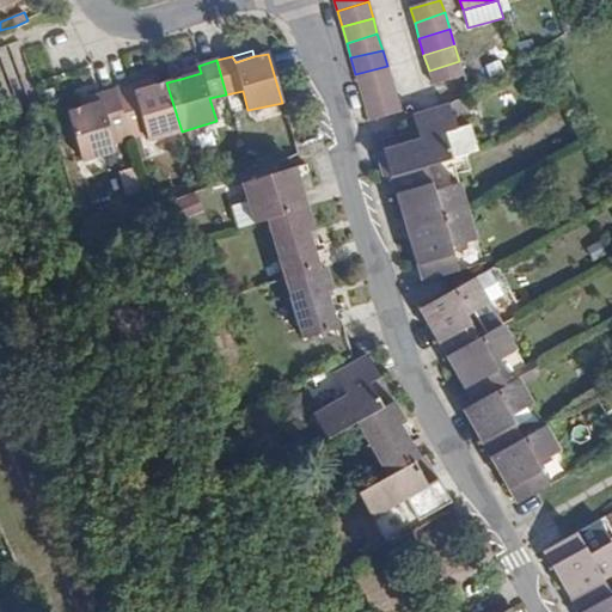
[(433,84),(464,75),(459,61),(429,71),(433,84)]
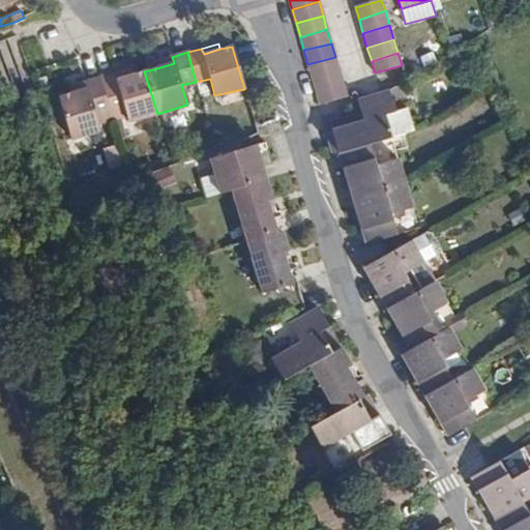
[(174,63),(172,57),(155,62),(156,68),(174,63)]
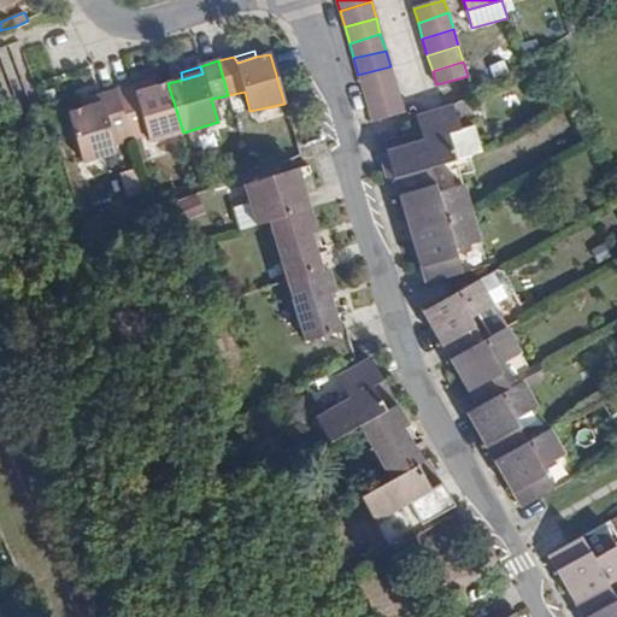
[(394,82),(391,66),(358,75),(363,92),(394,82)]
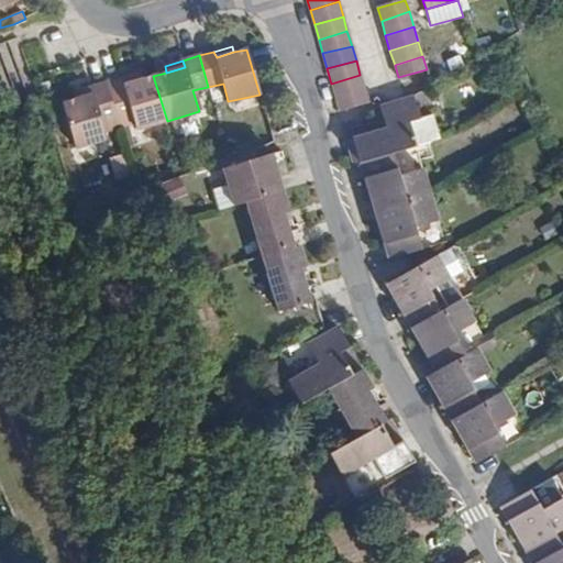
[(124,84),(141,79),(138,73),(122,78),(124,84)]
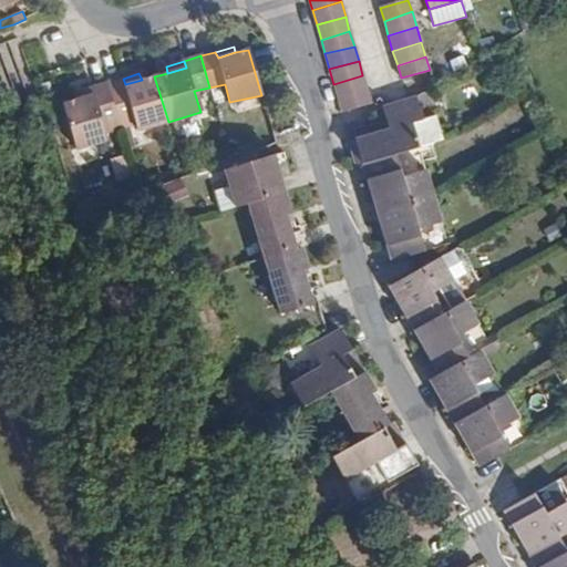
[(333,84),(339,99),(367,91),(362,75),(333,84)]
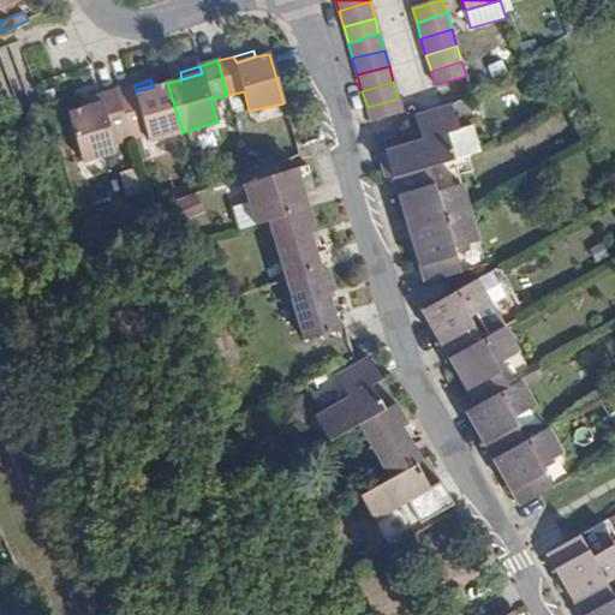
[(115,90),(131,138),(147,135),(150,142),(183,132),(167,83),(154,87),(136,91),(133,85),(115,90)]
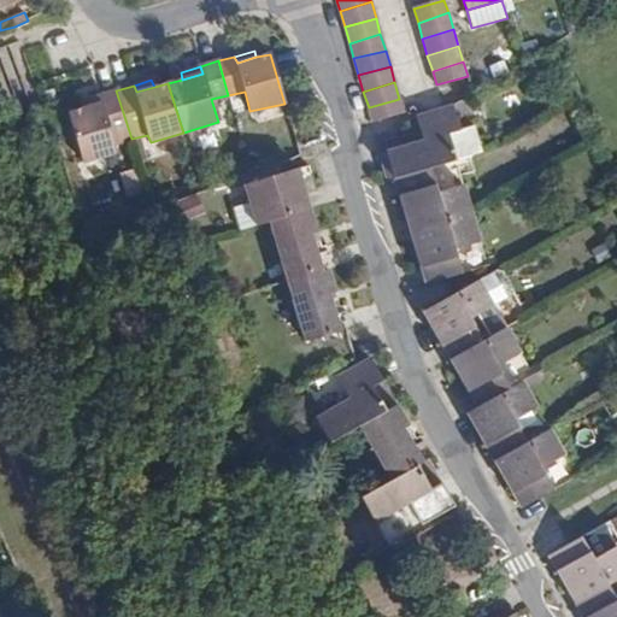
[(116,90),(100,95),(101,103),(81,109),(69,112),(71,122),(77,121),(90,159),(116,152),(113,144),(131,139),(116,90)]
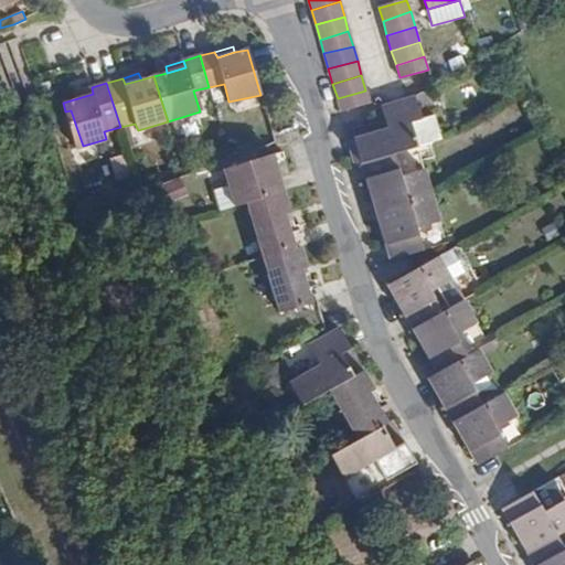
[(93,94),(92,87),(73,93),(74,99),(93,94)]
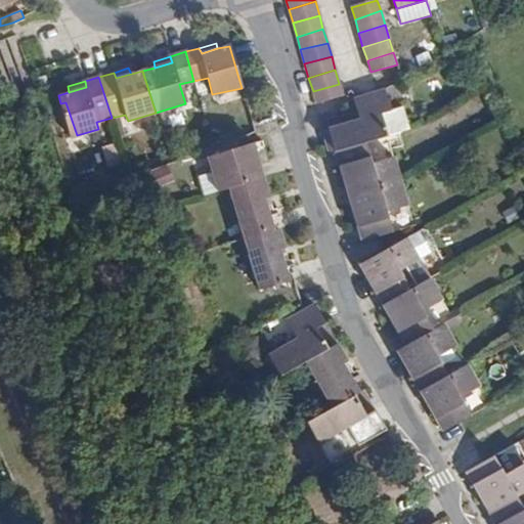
[(316,102),(343,95),(339,84),(313,91),(316,102)]
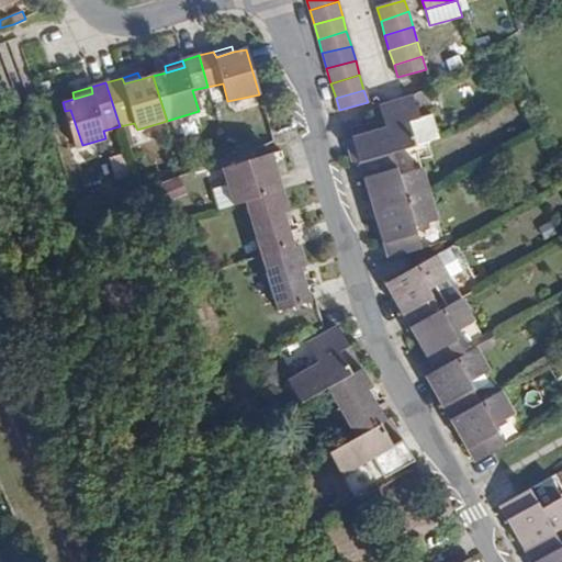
[(417,119),(411,97),(378,107),(385,127),(345,139),(352,165),(359,163),(415,146),(407,122),(417,119)]
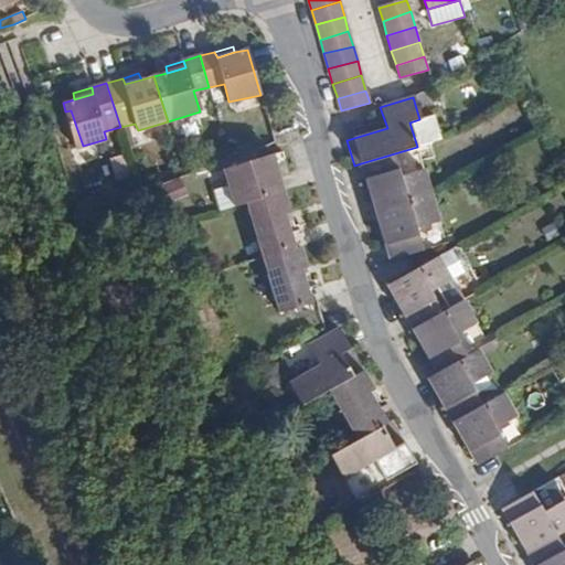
[(71,110),(65,112),(75,148),(83,146),(71,110)]
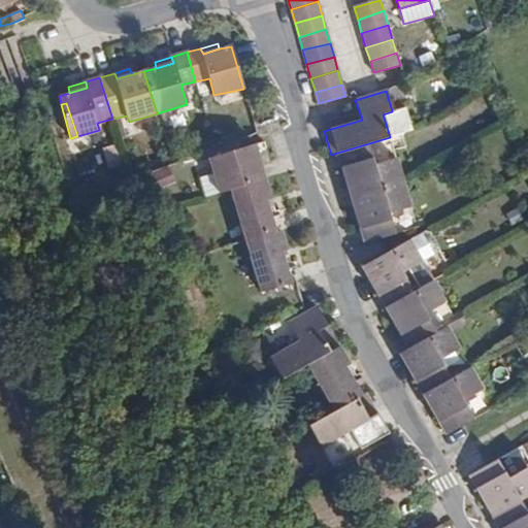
[(403,184),(390,137),(337,153),(351,198),(403,184)]
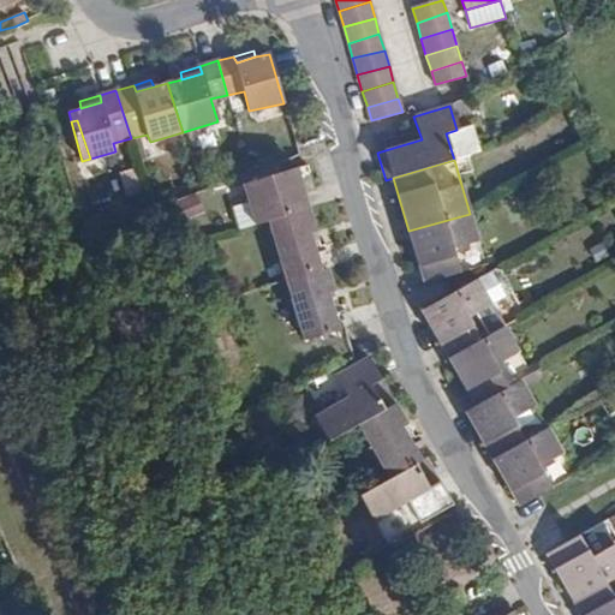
[(310,209),(297,168),(243,185),(249,202),(255,225),(268,221),(310,209)]
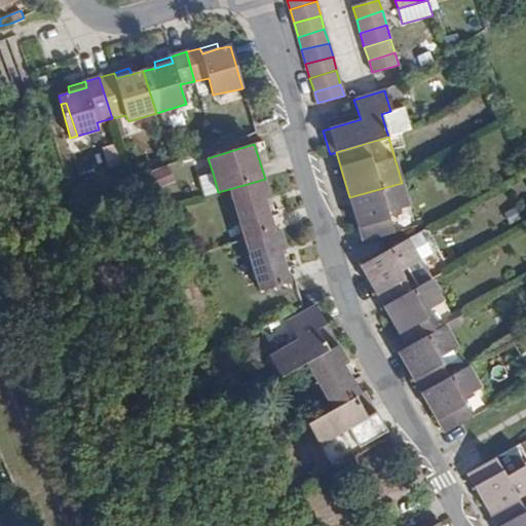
[(218,192),(213,173),(199,177),(204,196),(218,192)]
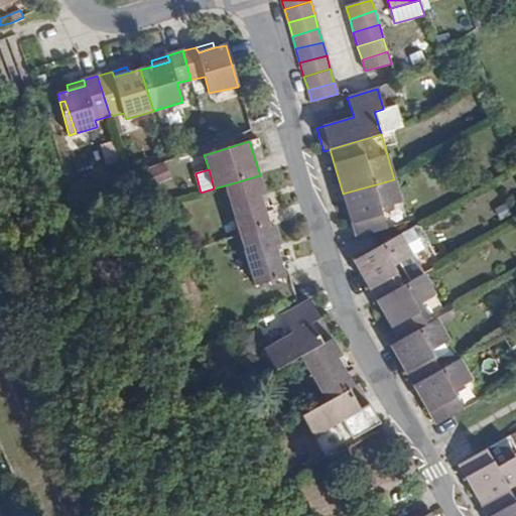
[(265,194),(260,175),(225,185),(235,219),(240,236),(270,228),(261,195),(265,194)]
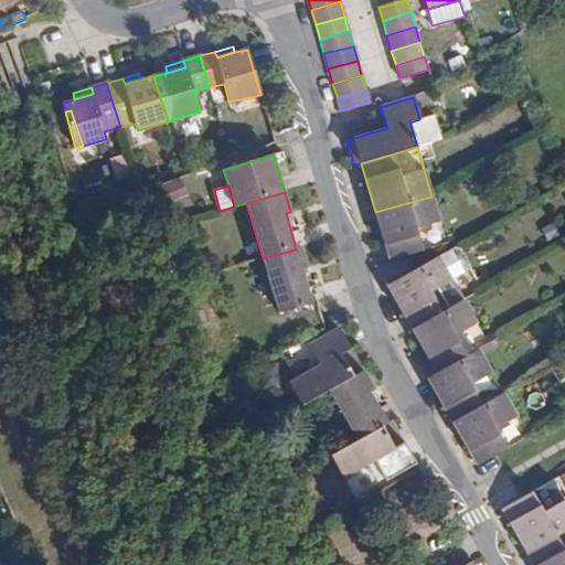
[(432,196),(375,212),(391,259),(445,245),(432,196)]
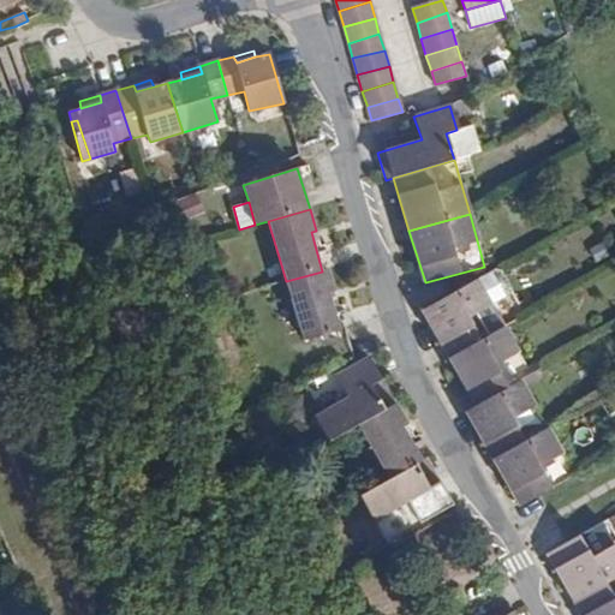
[(266,266),(270,286),(286,281),(280,261),(266,266)]
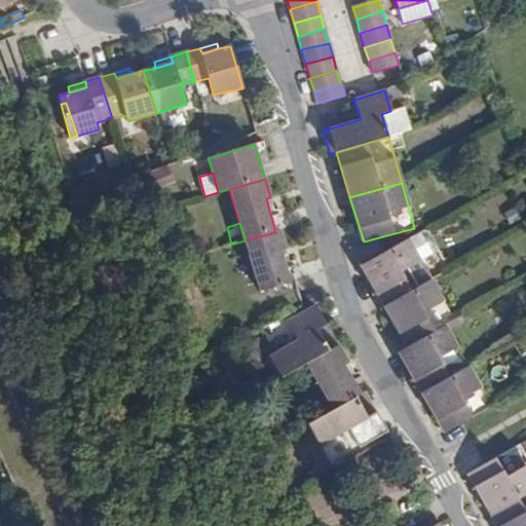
[(259,291),(291,282),(280,251),(286,249),(280,231),(275,232),(245,240),(259,291)]
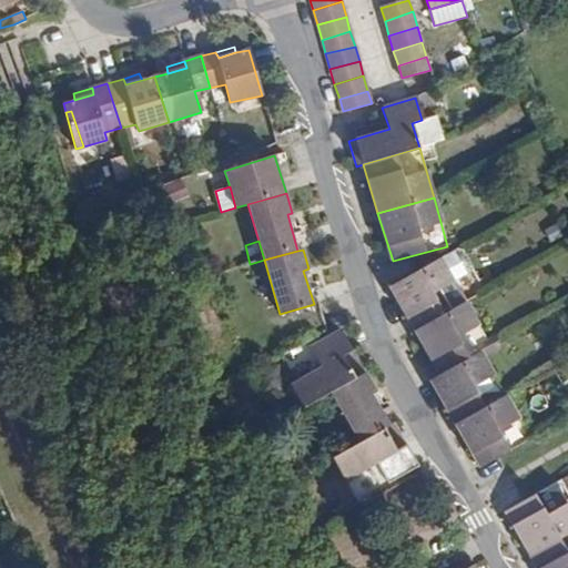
[(455,250),(439,259),(458,292),(479,281),(463,253),(455,250)]
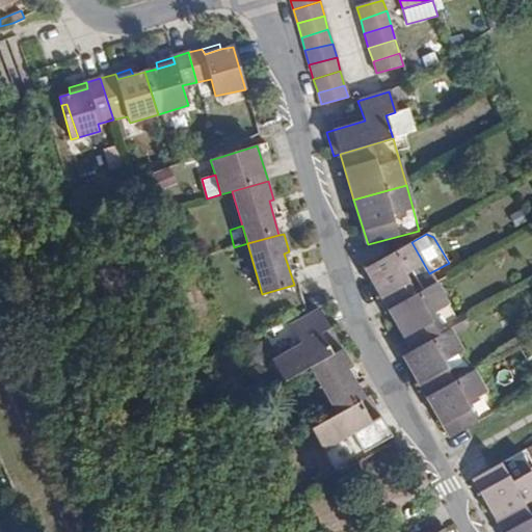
[(411,242),(365,269),(389,311),(435,283),(446,277),(444,273),(451,267),(449,263),(429,273),(411,242)]
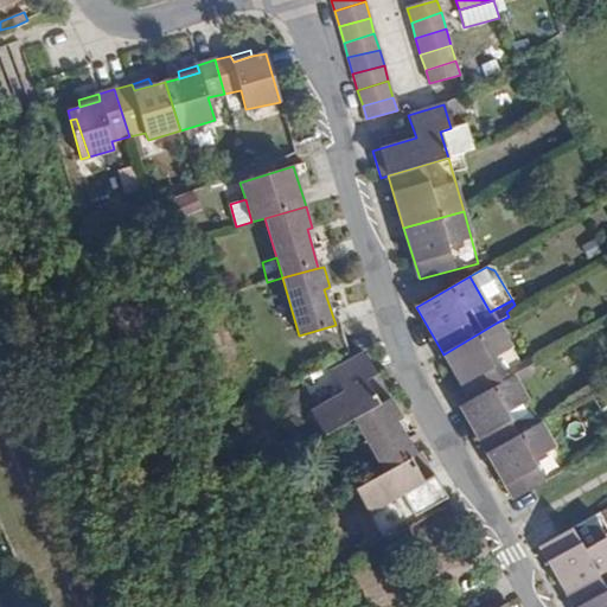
[(497,323),(443,355),(470,401),(513,376),(517,374),(524,369),(497,323)]
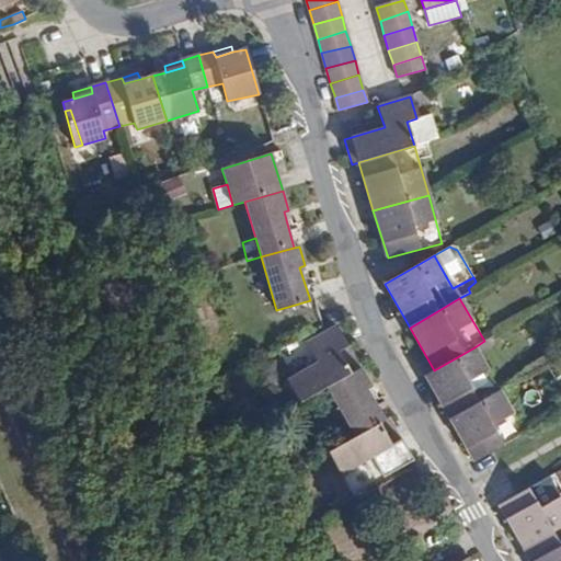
[(287,380),(300,403),(328,388),(362,369),(336,327),(306,343),(317,363),(287,380)]
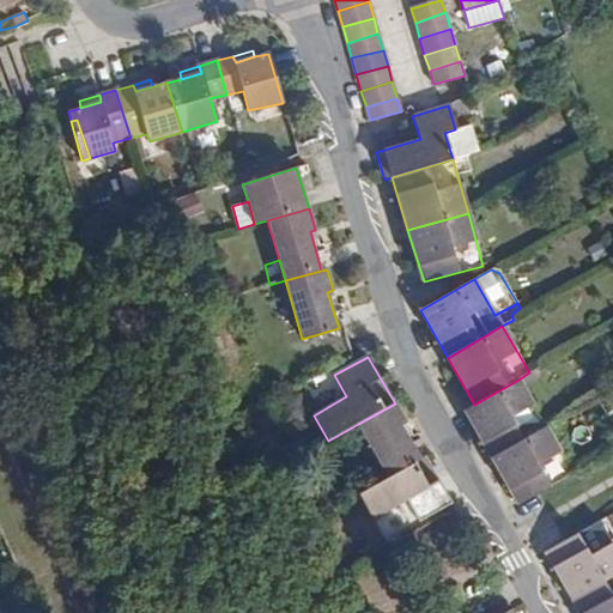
[(539,376),(535,370),(529,372),(522,377),(527,383),(539,376)]
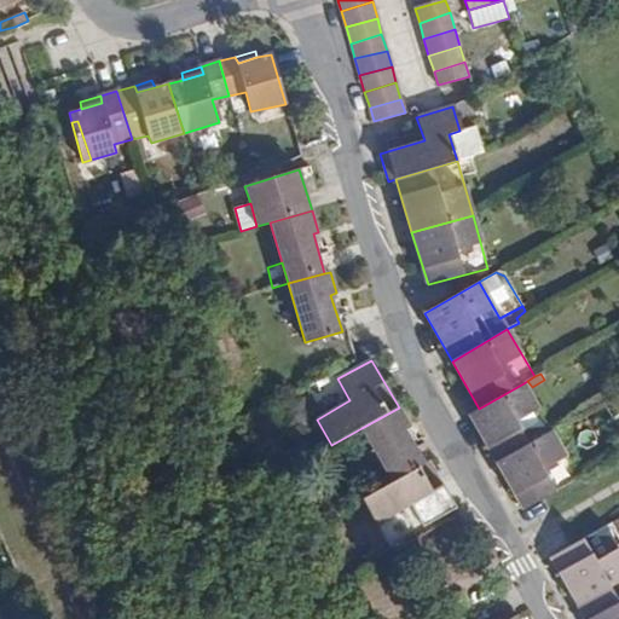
[(496,462),(550,432),(524,383),(479,409),(468,415),(496,462)]
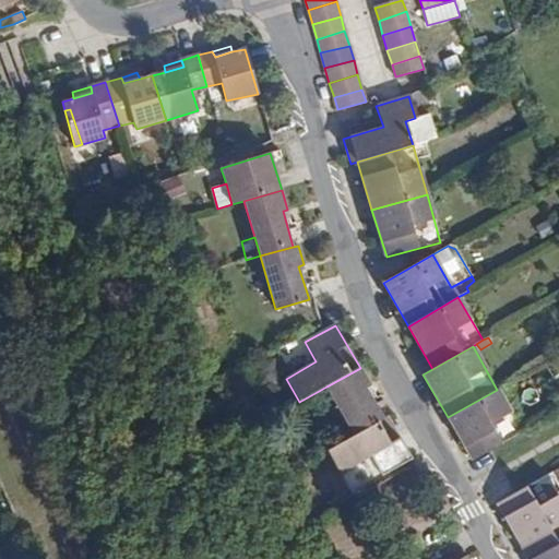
[(355,436),(383,419),(366,389),(370,385),(360,368),(326,387),(344,419),(355,436)]
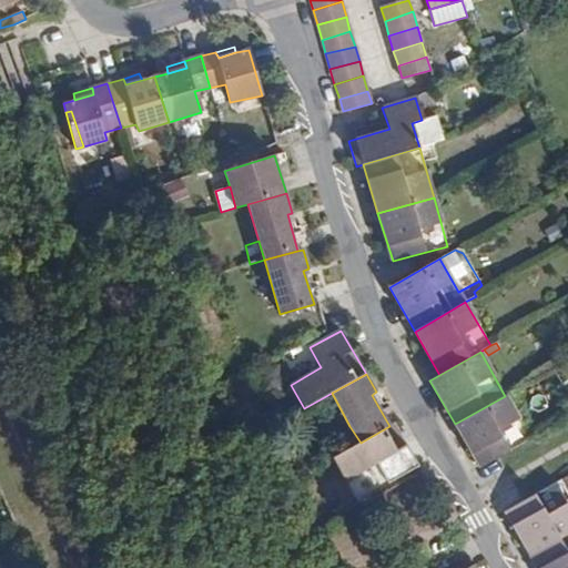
[(530,440),(505,396),(455,424),(480,469),(530,440)]
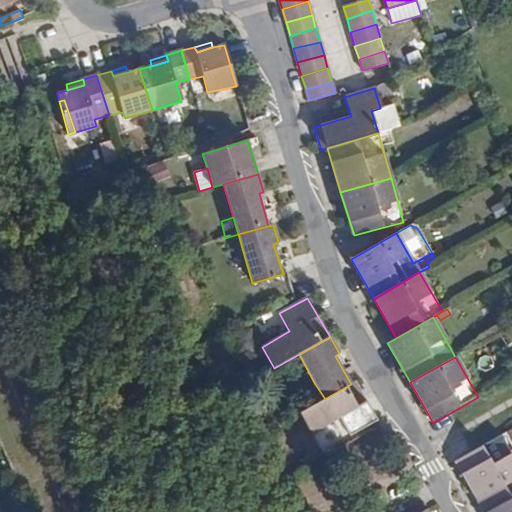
[(350,436),(377,420),(356,382),(351,384),(325,399),(313,405),(299,413),(311,433),(339,419),(350,436)]
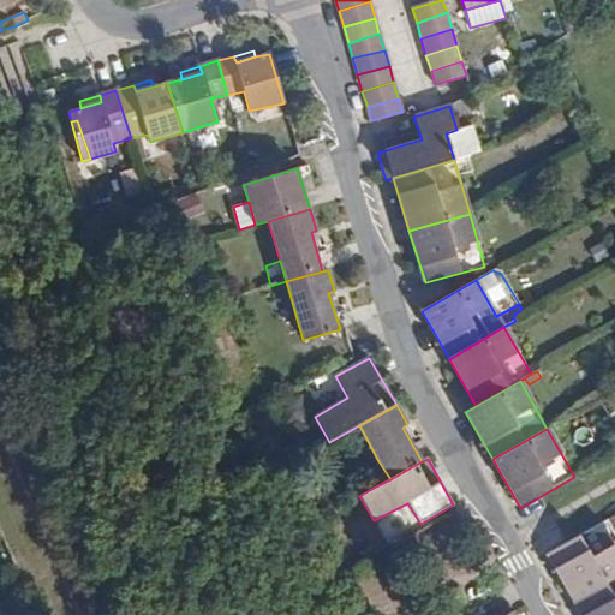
[(390,479),(378,461),(365,469),(376,487),(390,479)]
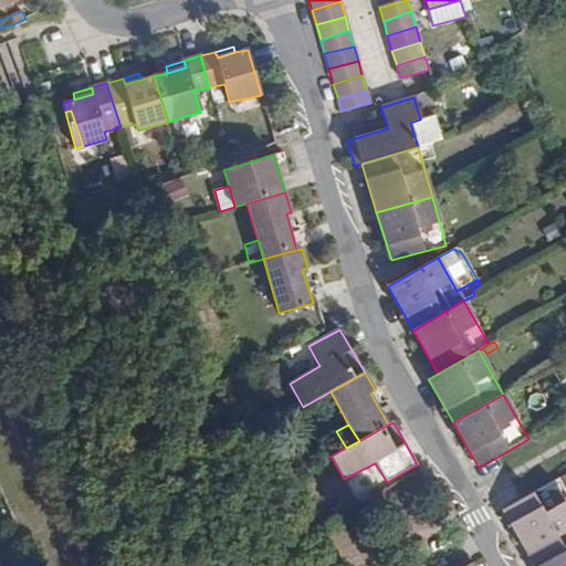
[(317,464),(331,457),(327,451),(314,458),(317,464)]
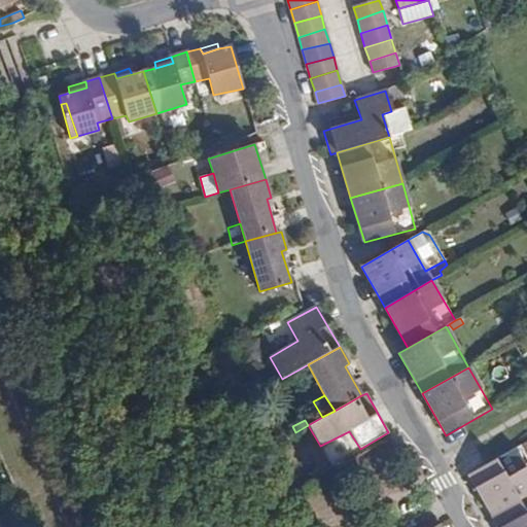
[(506,479),(496,460),(468,475),(492,516),(519,500),(526,495),(526,467),(506,479)]
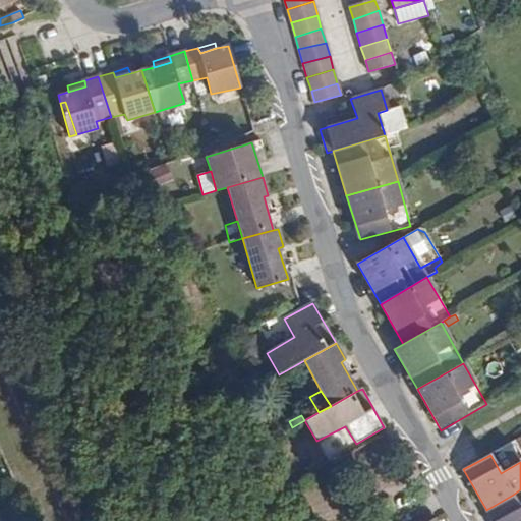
[(520,520),(520,507),(513,495),(486,510),(493,520),(520,520)]
